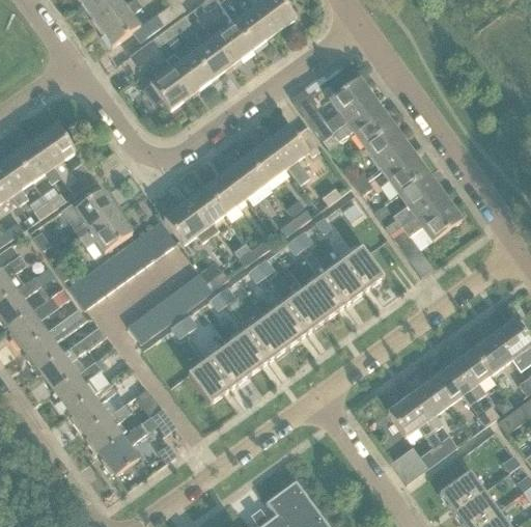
[(87,0),(82,4),(92,19),(96,25),(124,4),(120,0),(87,0)]
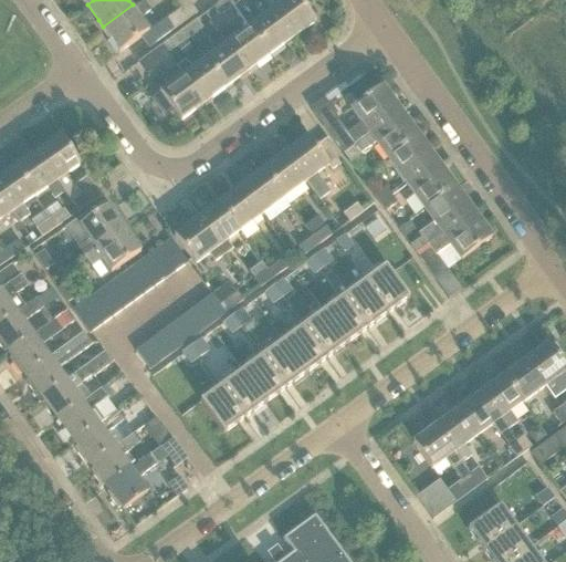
[(139,0),(133,4),(103,27),(119,49),(149,28),(139,14),(150,7),(146,0),(139,0)]
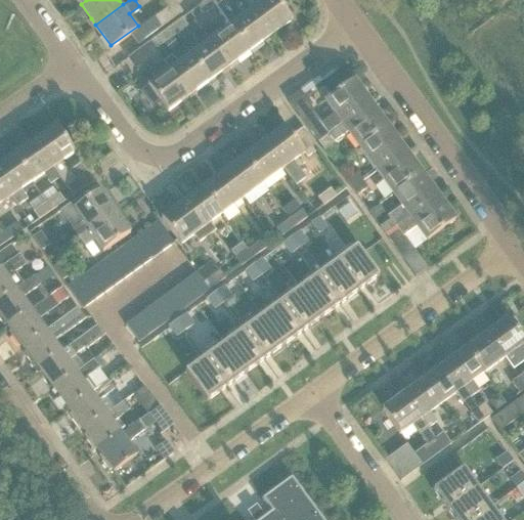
[(182,8),(176,0),(165,0),(168,4),(155,13),(162,23),(182,8)]
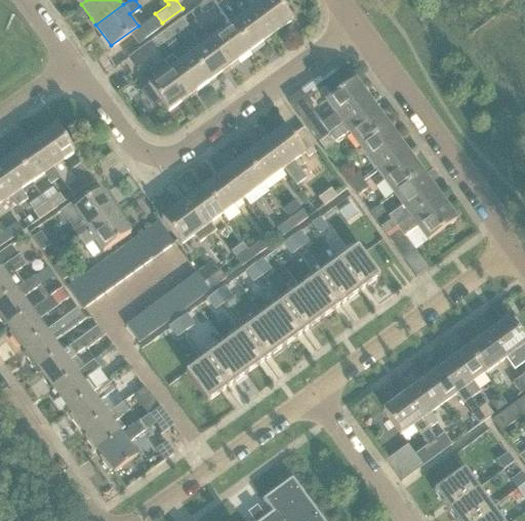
[(203,13),(216,3),(214,0),(203,0),(197,4),(203,13)]
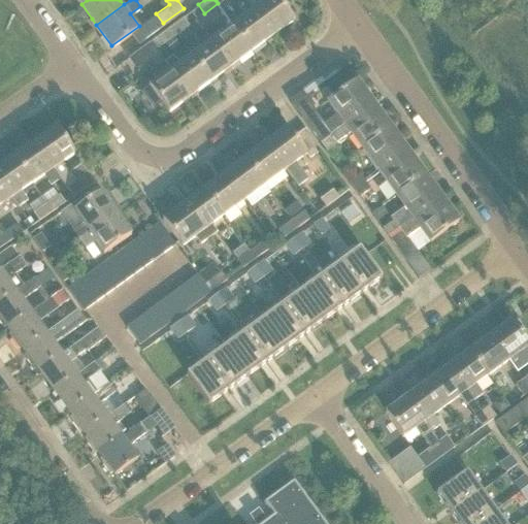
[(254,8),(272,34),(293,19),(279,0),(264,0),(263,1),(262,0),(248,0),(254,8)]
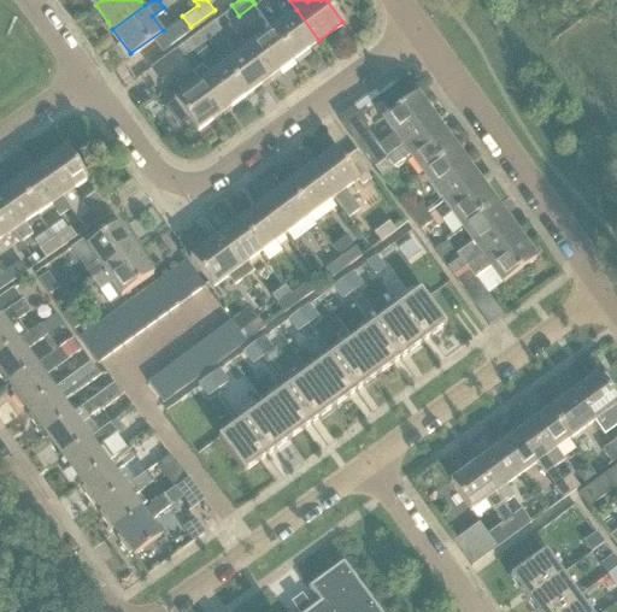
[(294,58),(318,40),(297,10),(271,27),(294,58)]
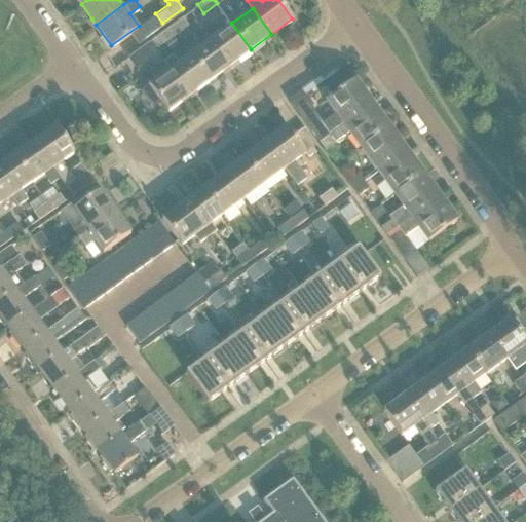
[(170,25),(176,33),(188,25),(182,15),(170,25)]
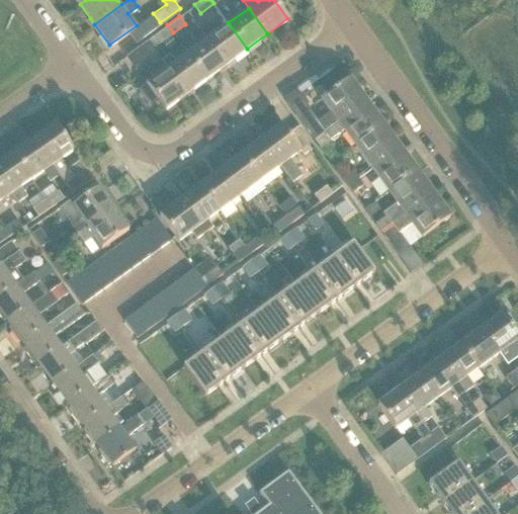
[(199,26),(227,63),(247,49),(228,22),(217,31),(208,20),(199,26)]
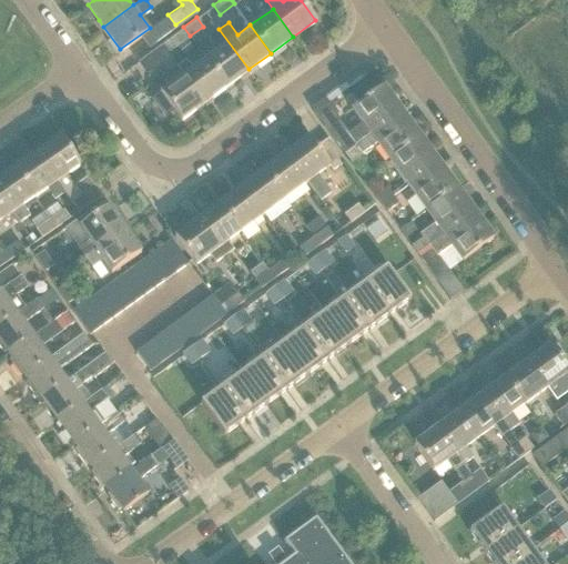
[(176,46),(190,36),(183,27),(170,37),(176,46)]
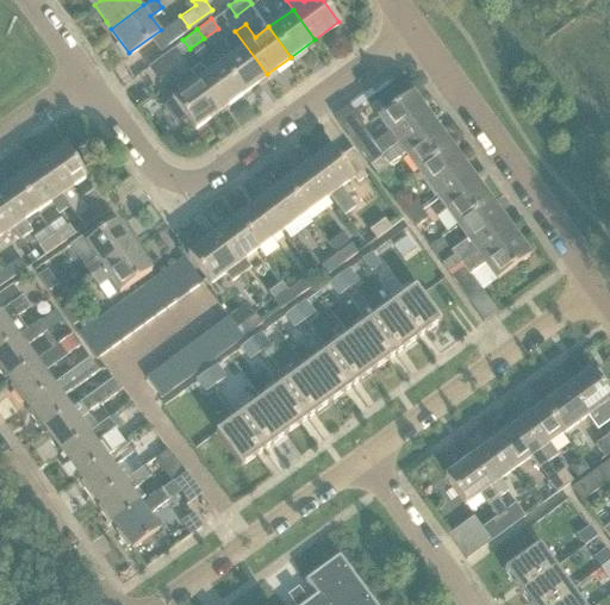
[(243,92),(267,74),(235,31),(224,39),(234,52),(221,62),(243,92)]
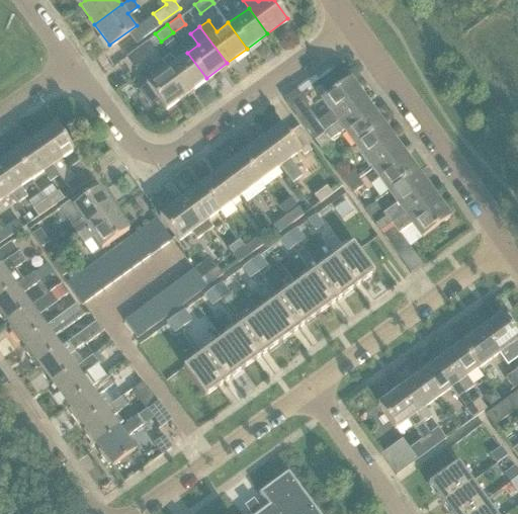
[(158,96),(165,108),(186,93),(161,59),(147,39),(126,55),(135,65),(141,60),(157,74),(148,82),(141,87),(151,101),(158,96)]
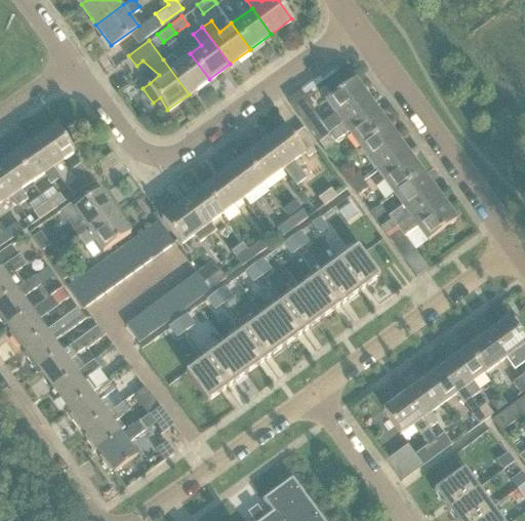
[(189,94),(209,79),(190,53),(179,61),(171,53),(163,59),(189,94)]
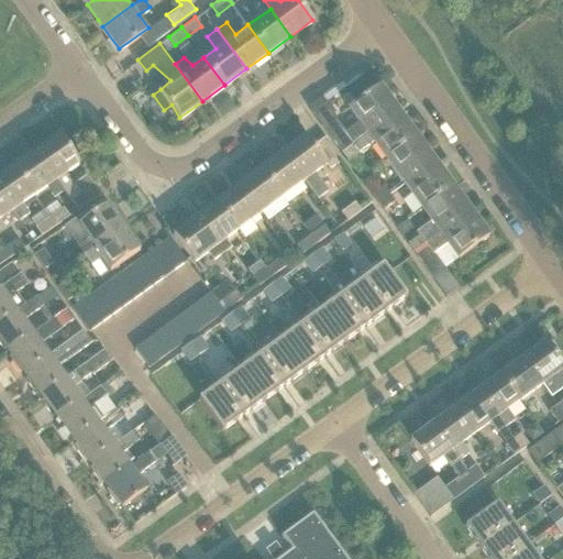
[(379,84),(349,106),(359,119),(345,129),(335,114),(322,123),(339,146),(340,145),(342,149),(398,109),(379,84)]
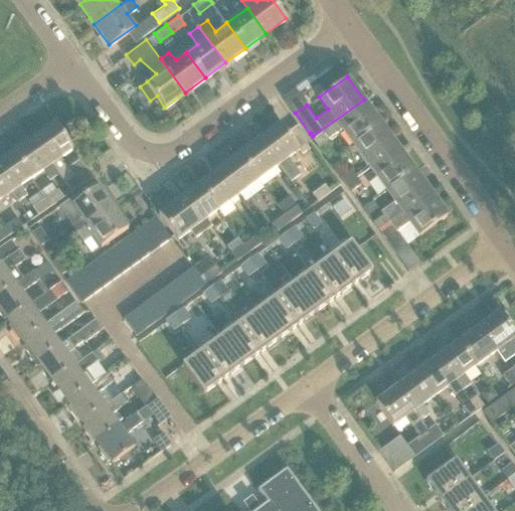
[(328,136),(341,127),(352,143),(375,126),(380,122),(364,100),(313,136),(325,153),(329,151),(324,144),(330,139),(328,136)]
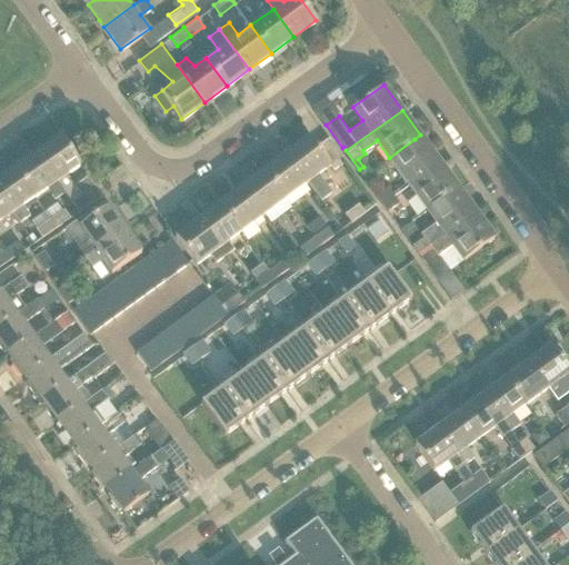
[(80,161),(65,139),(60,134),(37,149),(65,189),(66,189),(79,209),(102,192),(89,174),(76,184),(67,171),(80,161)]
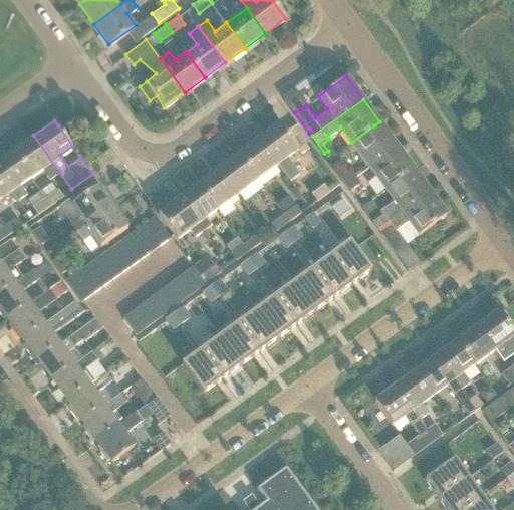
[(279,121),(258,137),(277,163),(290,179),(299,172),(287,155),(298,148),(301,152),(312,144),(296,122),(286,131),(279,121)]
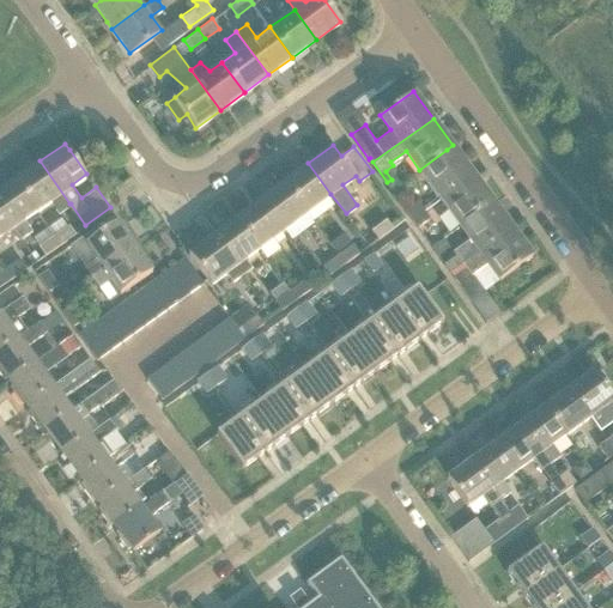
[(453,145),(447,150),(419,170),(439,196),(472,172),(453,145)]
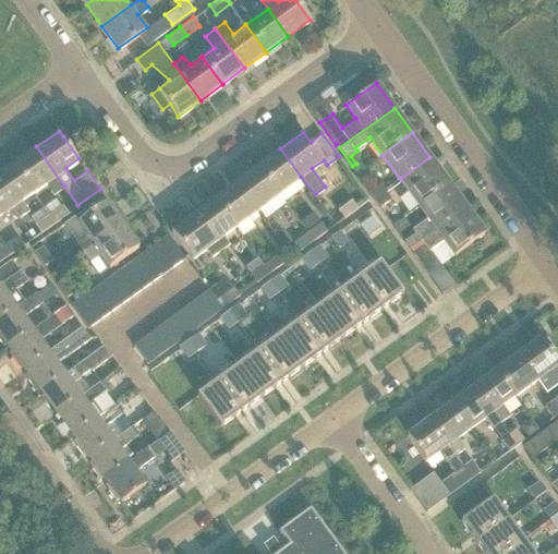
[(53,192),(63,185),(36,146),(14,163),(34,191),(36,194),(40,200),(52,191),(53,192)]
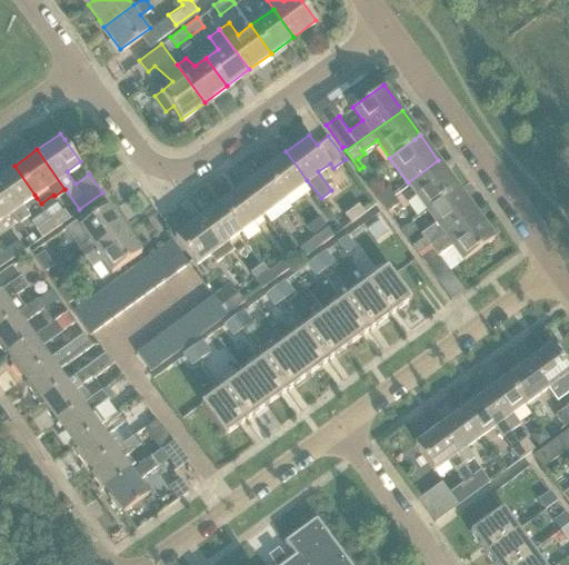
[(263,168),(285,196),(307,180),(286,151),(263,168)]
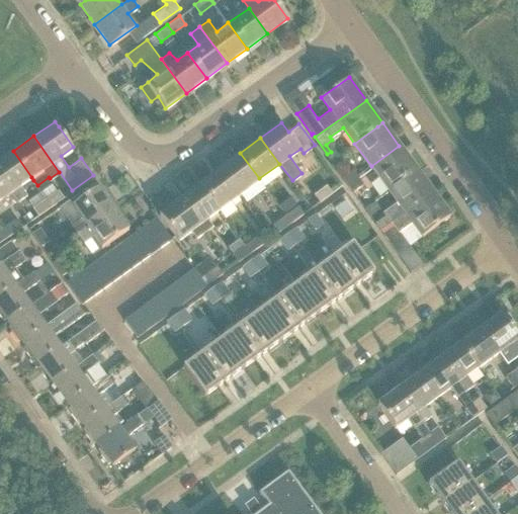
[(416,169),(399,146),(371,166),(387,189),(416,169)]
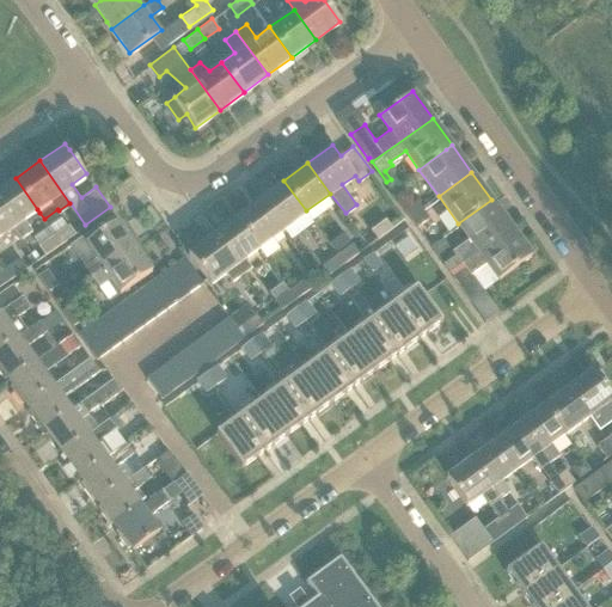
[(37,209),(16,178),(0,188),(0,207),(12,226),(20,237),(32,228),(24,218),(37,209)]
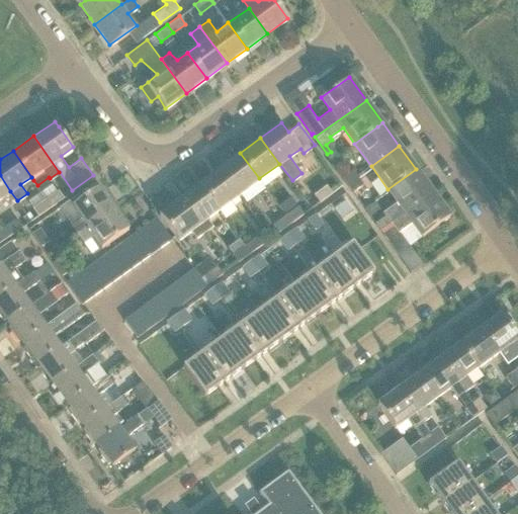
[(220,168),(239,193),(259,178),(240,153),(220,168)]
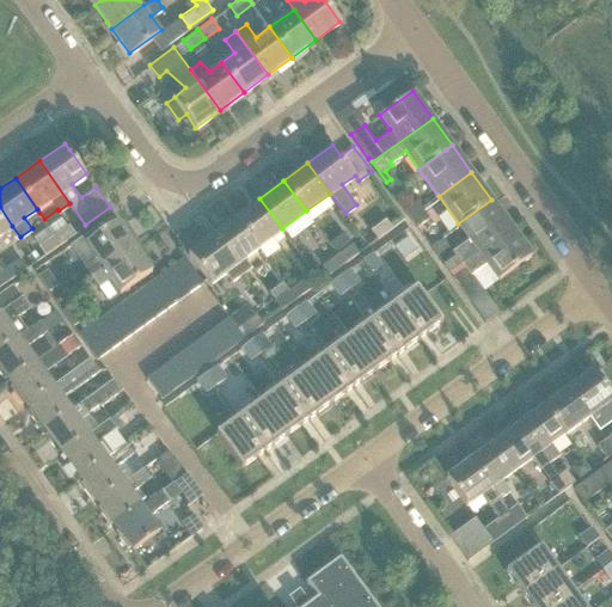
[(259,198),(236,215),(258,246),(282,228),(259,198)]
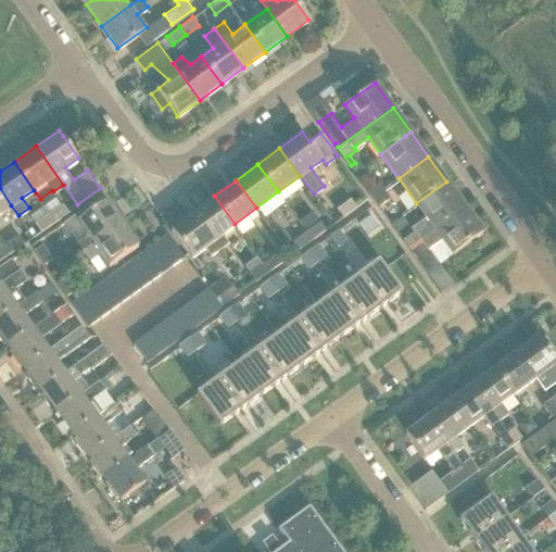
[(384,188),(379,180),(367,189),(373,197),(384,188)]
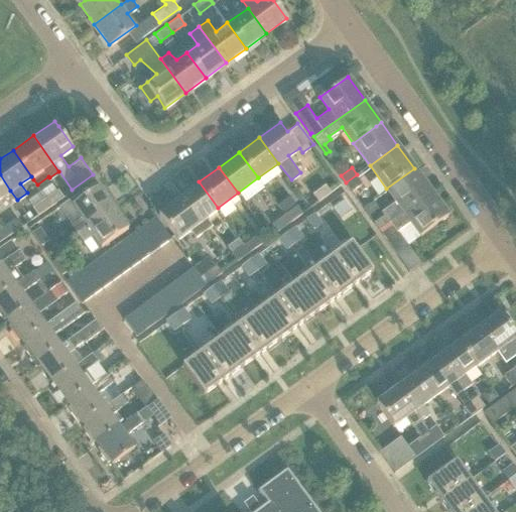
[(386,188),(395,201),(402,212),(430,190),(414,168),(386,188)]
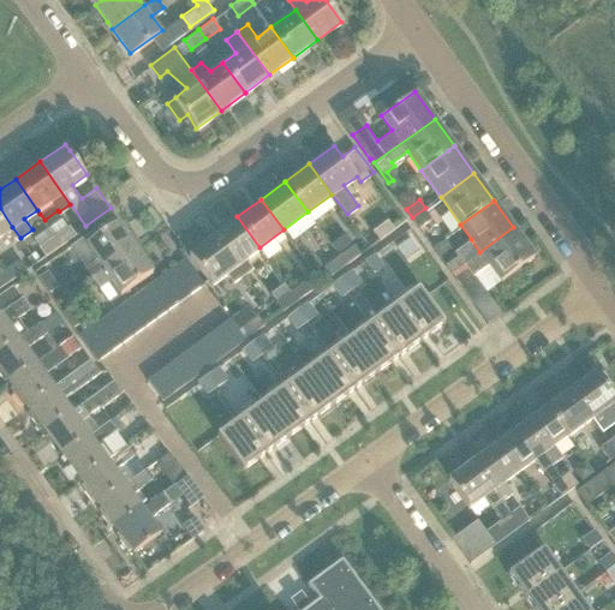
[(0,235),(12,227),(0,208),(0,235)]
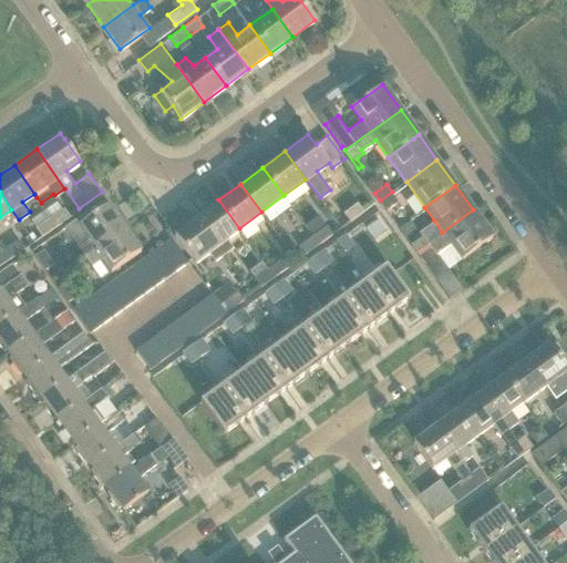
[(392,192),(380,201),(385,208),(398,200),(392,192)]
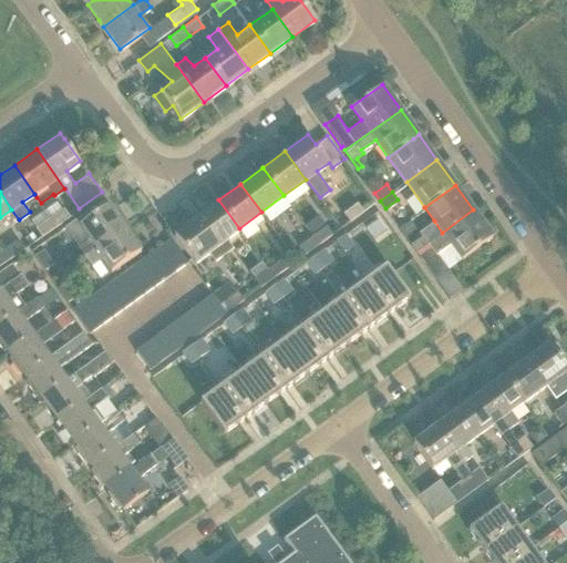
[(233,246),(226,238),(239,228),(218,200),(196,216),(224,253),(233,246)]
